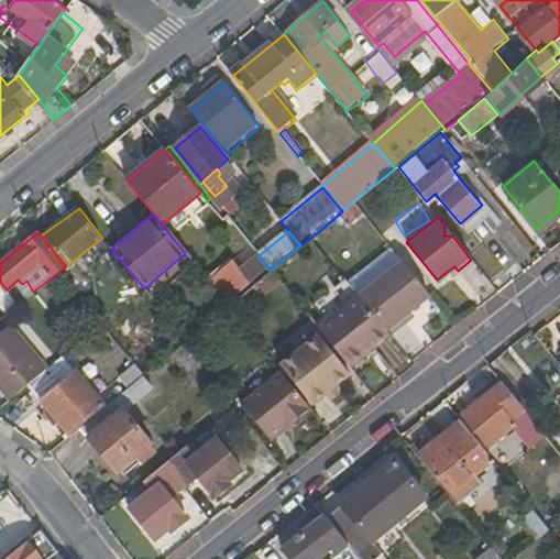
[(349,242),(337,252),(349,267),(361,259),(349,242)]
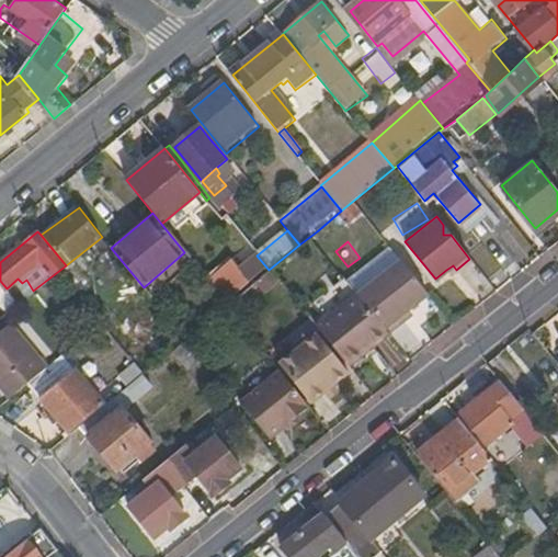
[(205,279),(225,304),(269,270),(257,256),(242,266),(235,257),(205,279)]
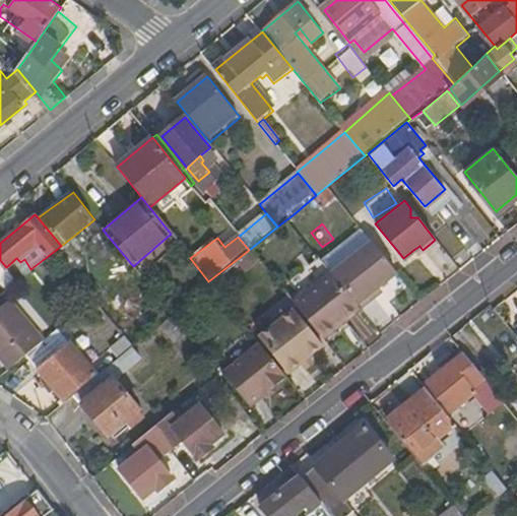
[(394,270),(369,239),(330,270),(356,302),(359,305),(372,295),(368,291),(374,285),(394,270)]
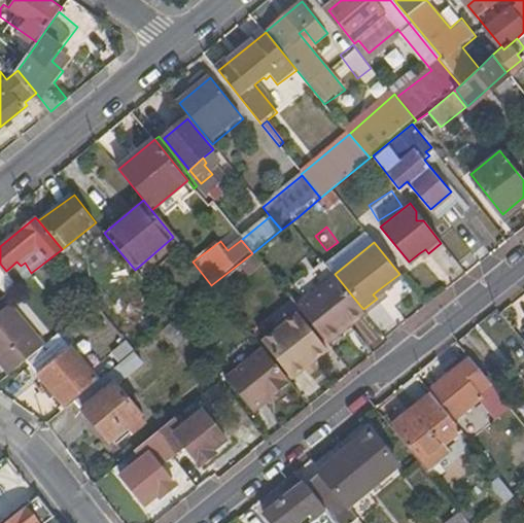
[(428,253),(425,249),(419,253),(422,257),(428,253)]
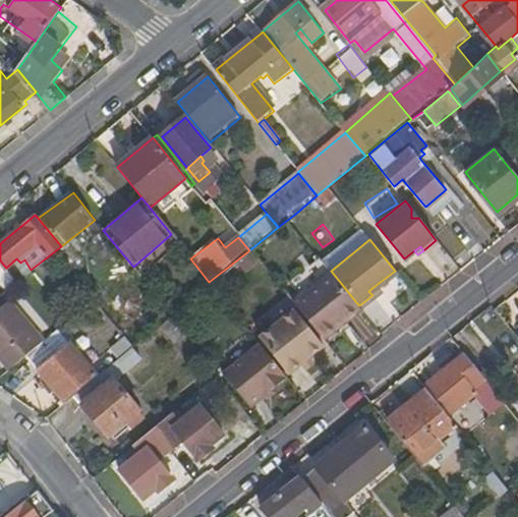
[(287,293),(325,264),(312,248),(282,273),(290,283),(283,288),(287,293)]
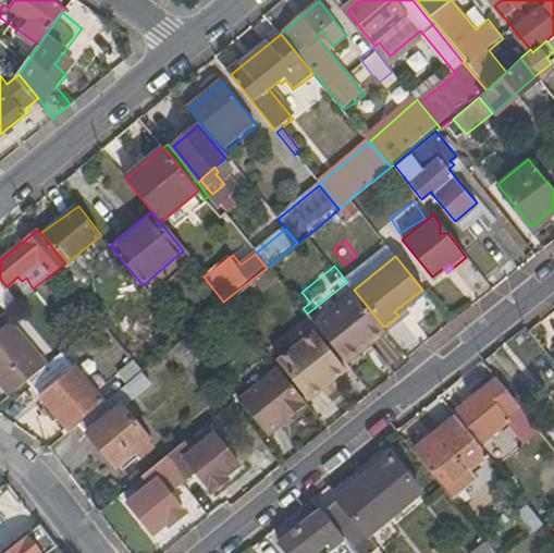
[(354,290),(347,282),(307,314),(344,360),(358,348),(355,344),(381,323),(354,290)]
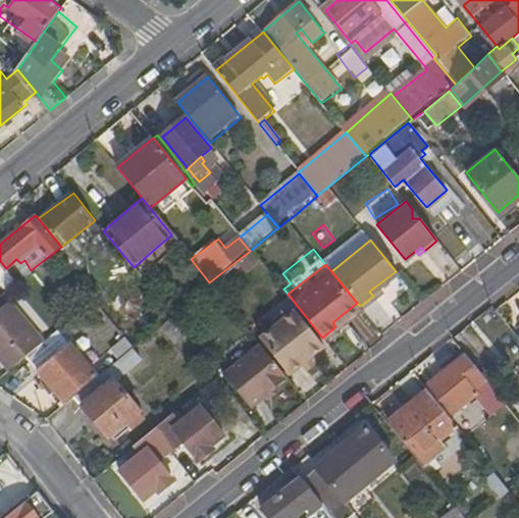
[(375,287),(369,292),(373,296),(379,291),(375,287)]
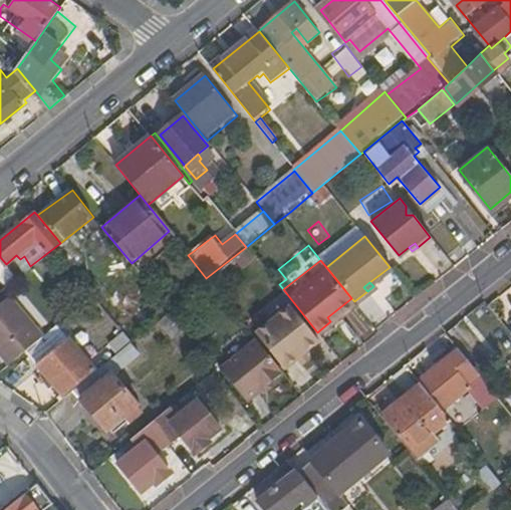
[(49,330),(13,293),(0,304),(0,339),(16,357),(23,351),(49,330)]
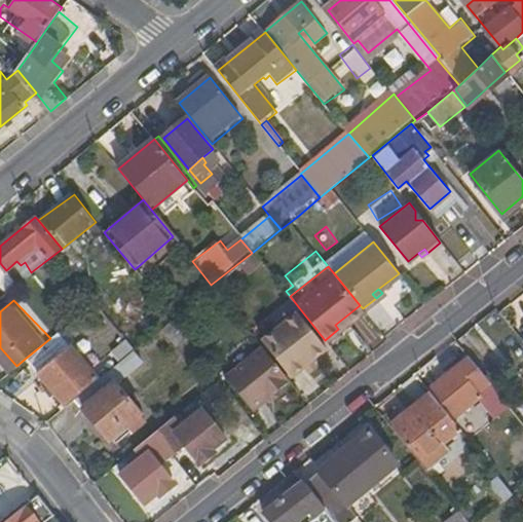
[(325,347),(289,303),(255,330),(290,375),(325,347)]
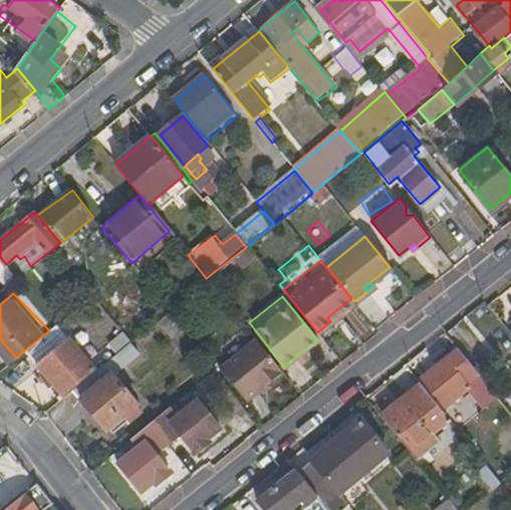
[(330,321),(354,301),(351,298),(327,317),(330,321)]
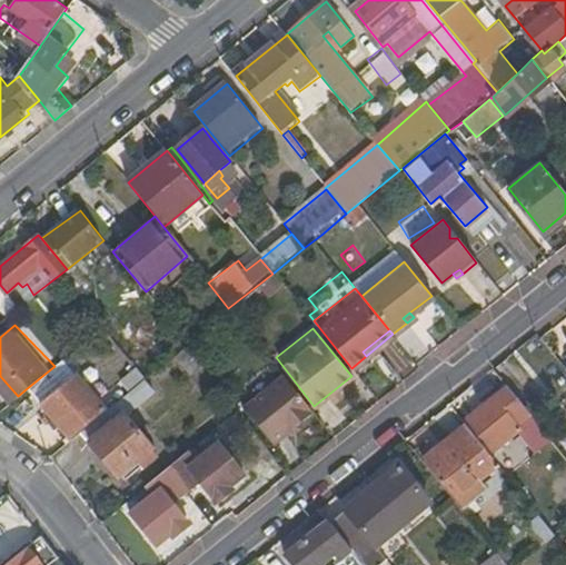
[(121,385),(139,372),(107,333),(97,340),(108,355),(102,359),(101,360),(121,385)]
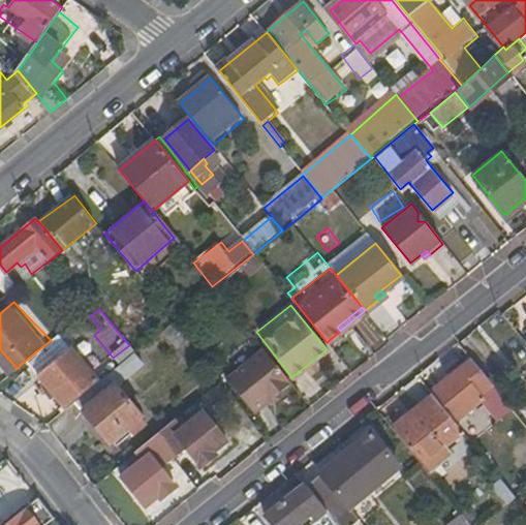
[(72,398),(95,381),(58,334),(51,340),(24,362),(63,407),(72,398)]
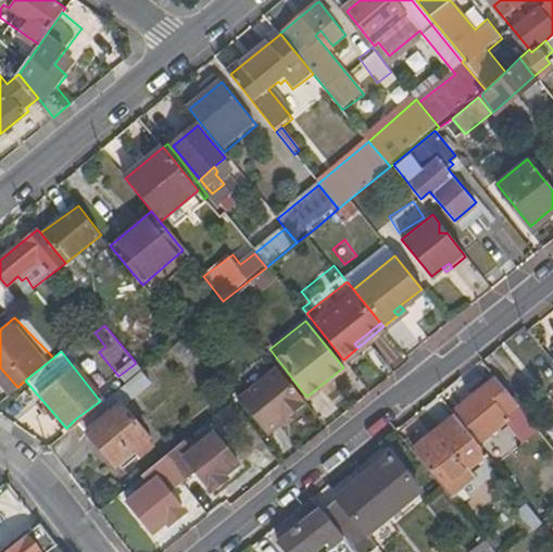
[(275,364),(236,396),(264,431),(303,401),(275,364)]
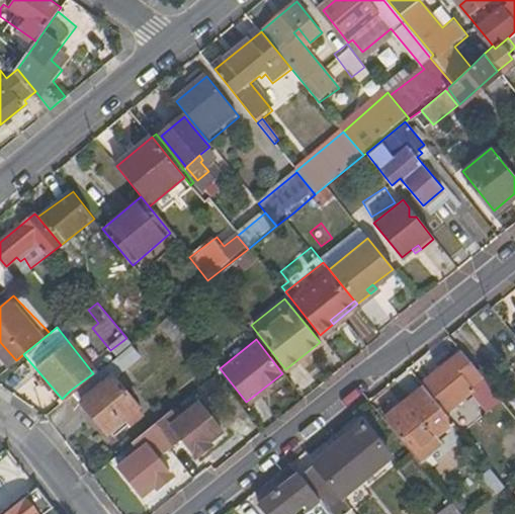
[(0,355),(9,365),(16,360),(0,342),(0,355)]
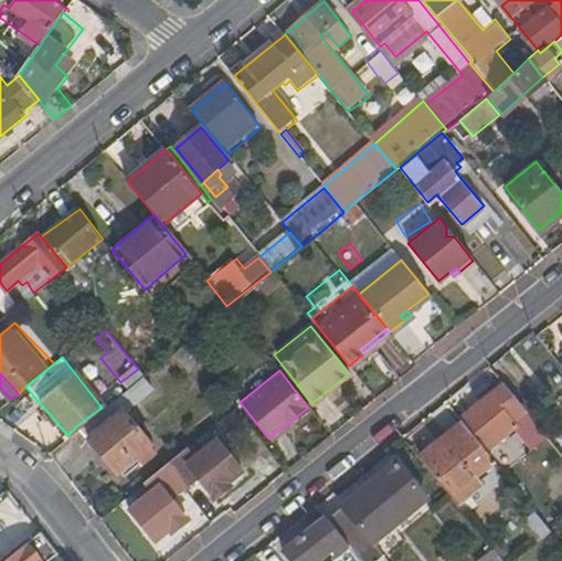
[(499,402),(489,389),(458,414),(485,446),(516,422),(512,417),(519,412),(529,425),(526,429),(533,438),(543,431),(501,379),(496,383),(506,397),(499,402)]
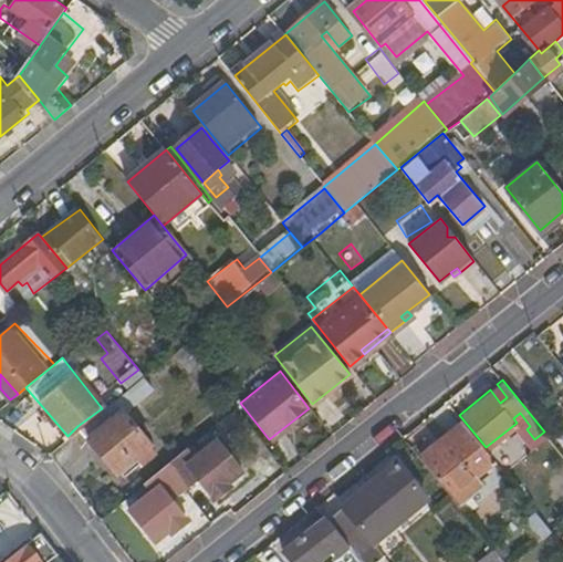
[(507,397),(497,384),(490,389),(500,403),(507,397)]
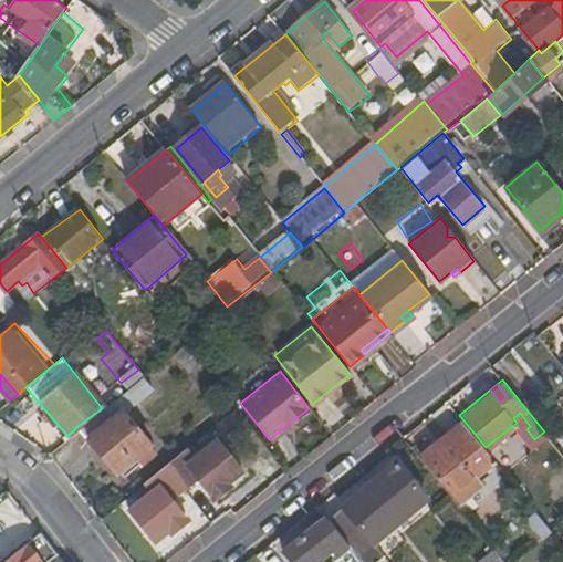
[(120,410),(111,399),(102,408),(77,426),(87,437),(120,410)]
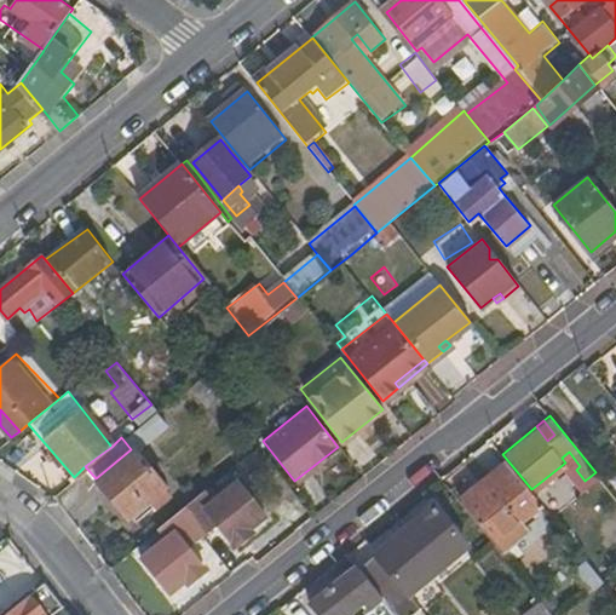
[(133,448),(131,449),(96,478),(125,515),(162,483),(133,448)]
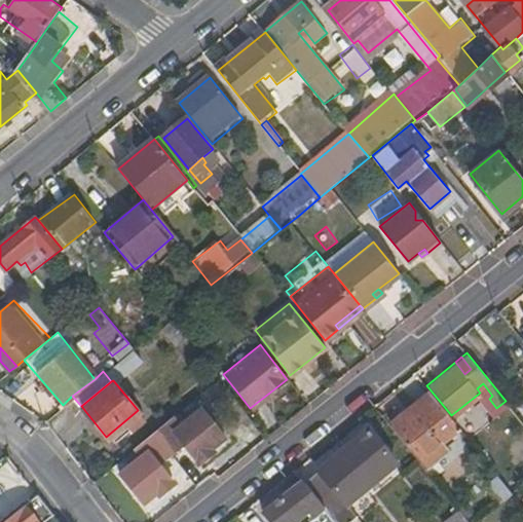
[(426,387),(386,419),(417,458),(457,426),(426,387)]
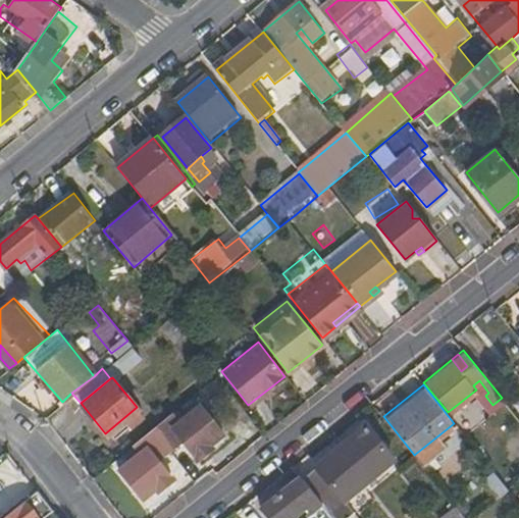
[(183,416),(174,407),(153,424),(132,441),(140,451),(120,466),(144,496),(158,484),(161,487),(176,476),(162,459),(173,449),(186,439),(200,457),(215,445),(212,441),(226,429),(203,400),(183,416)]
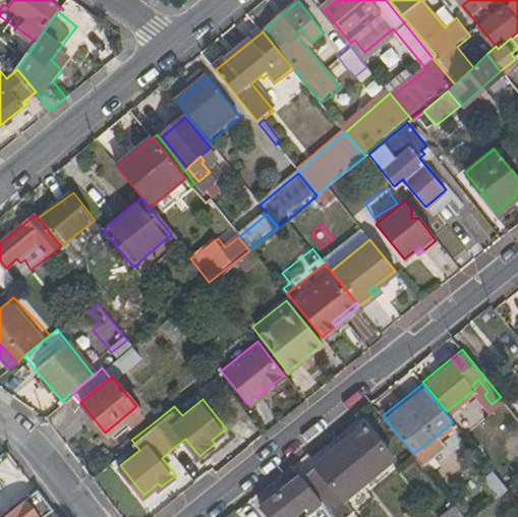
[(361,423),(299,475),(321,502),(332,516),(349,516),(356,513),(343,497),(391,458),(361,423)]
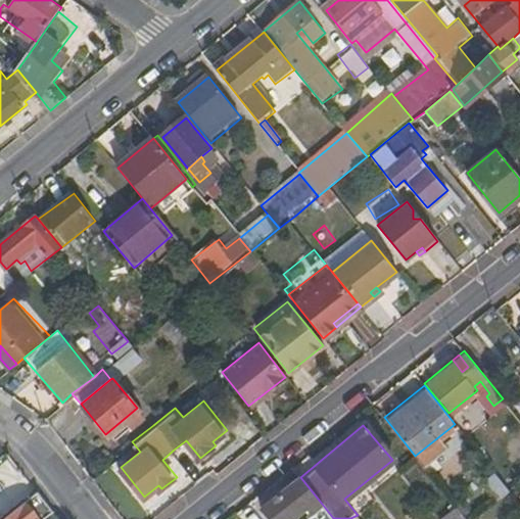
[(480,480),(495,499),(508,488),(492,470),(480,480)]
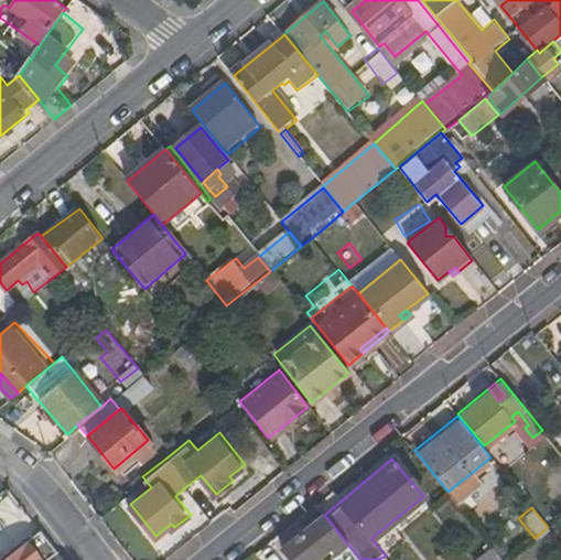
[(280,546),(289,559),(310,559),(330,546),(335,553),(347,544),(324,515),(322,513),(280,546)]
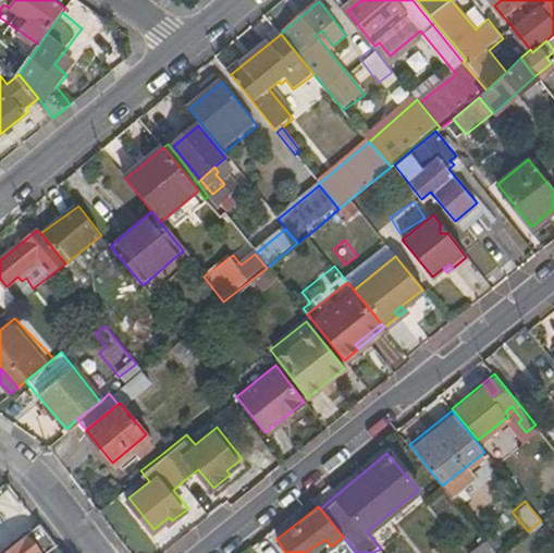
[(49,552),(46,548),(53,542),(37,521),(0,550),(0,552),(49,552)]
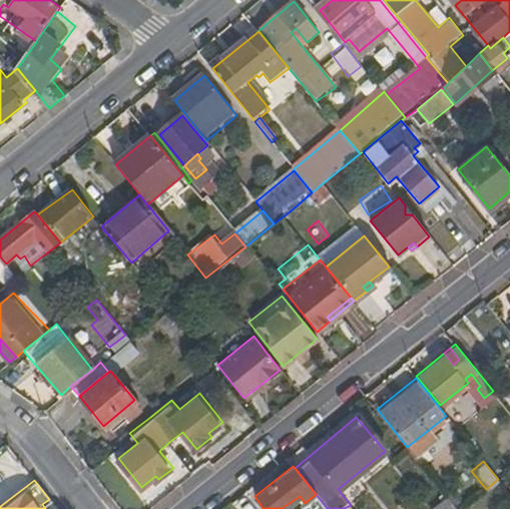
[(224,508),(256,508),(242,493),(224,508)]
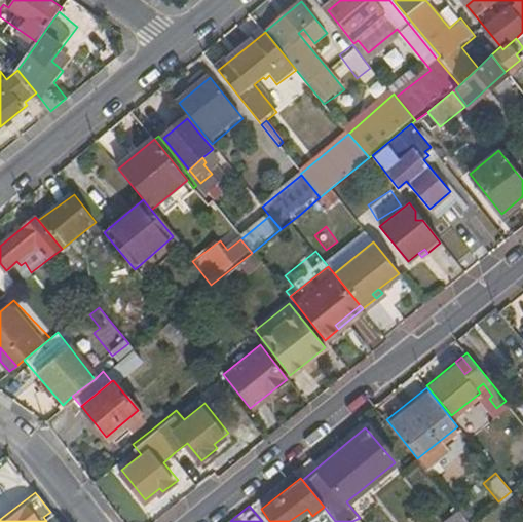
[(335,521),(324,507),(312,516),(304,521),(335,521)]
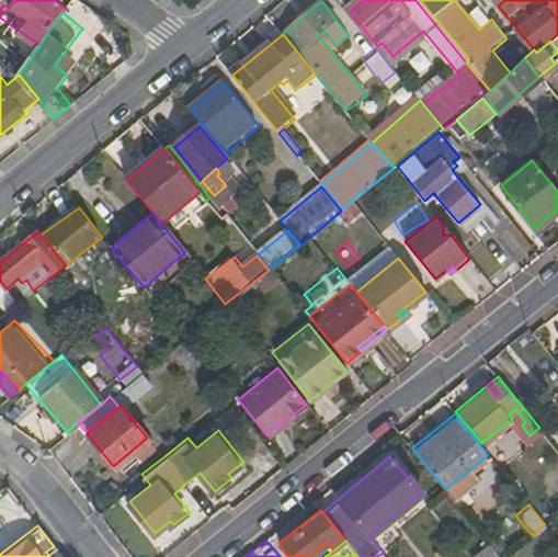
[(500,556),(487,541),(468,555),(469,556),(500,556)]
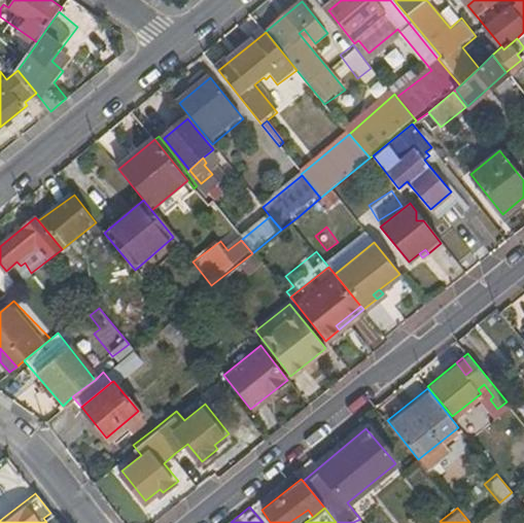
[(289,522),(305,522),(313,517),(308,510),(289,522)]
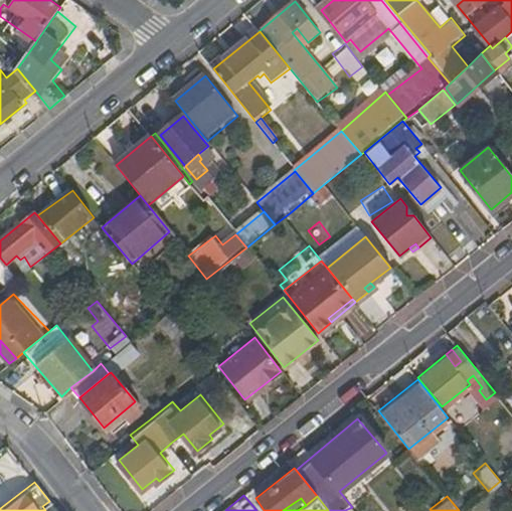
All buildings are outlined.
